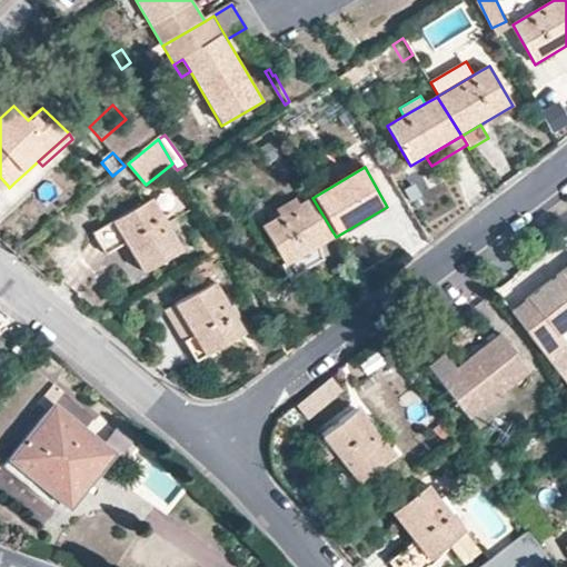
[(30,178),(25,173),(15,182),(19,188),(30,178)]
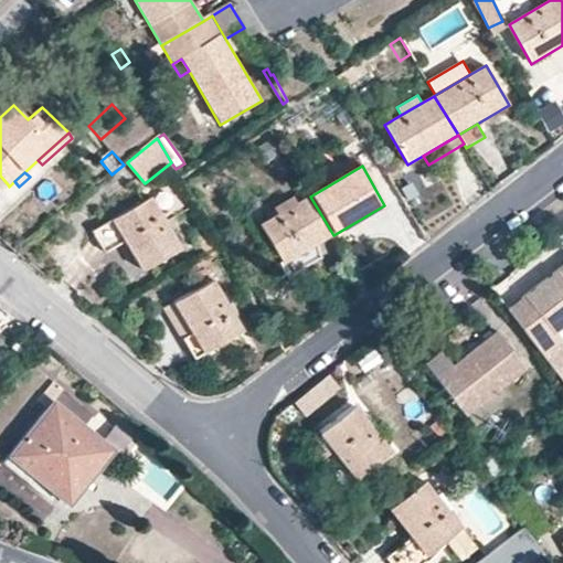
[(0,219),(12,208),(0,195),(0,219)]
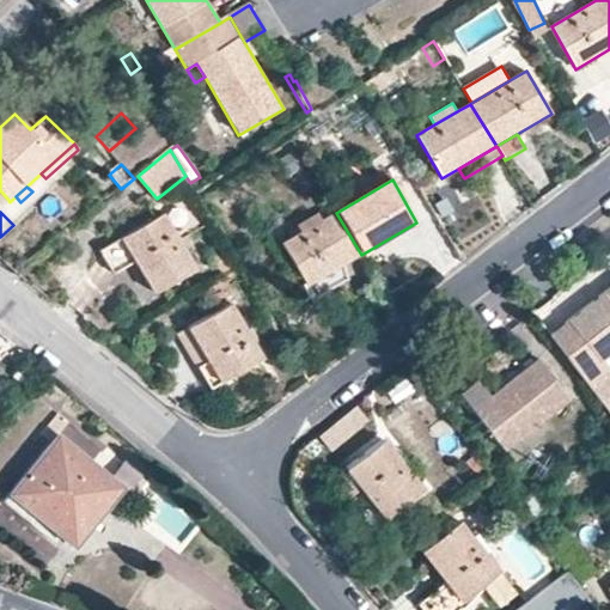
[(361,255),(336,213),(323,220),(303,232),(284,244),(309,286),(361,255)]
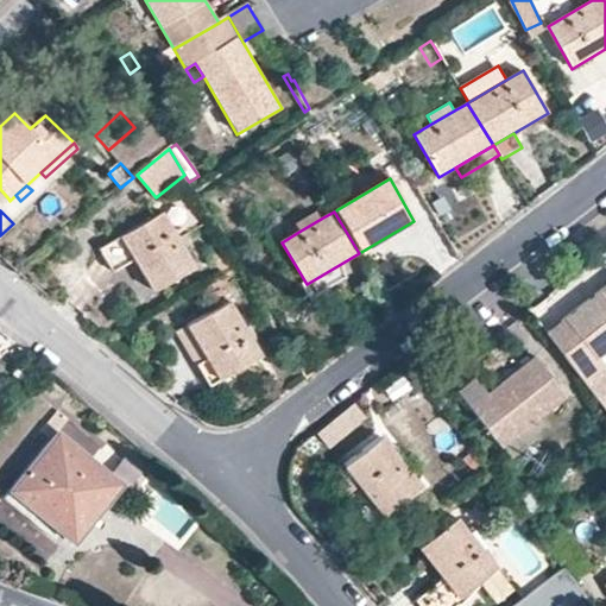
[(321,219),(316,212),(296,225),(301,231),(321,219)]
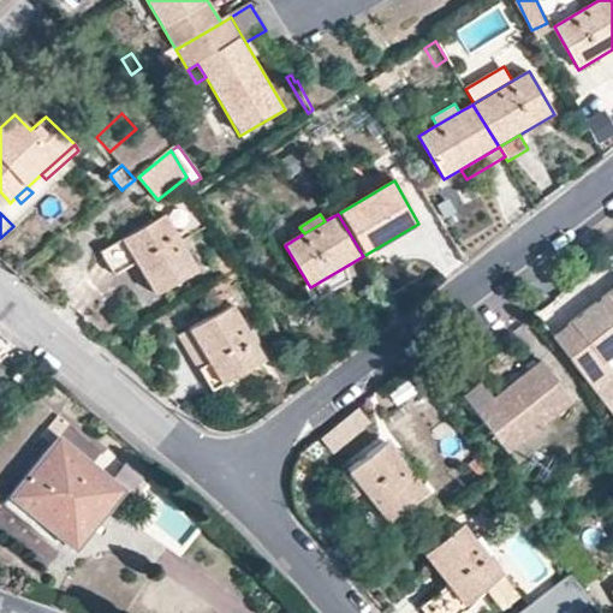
[(198,271),(167,216),(124,240),(156,295),(198,271)]
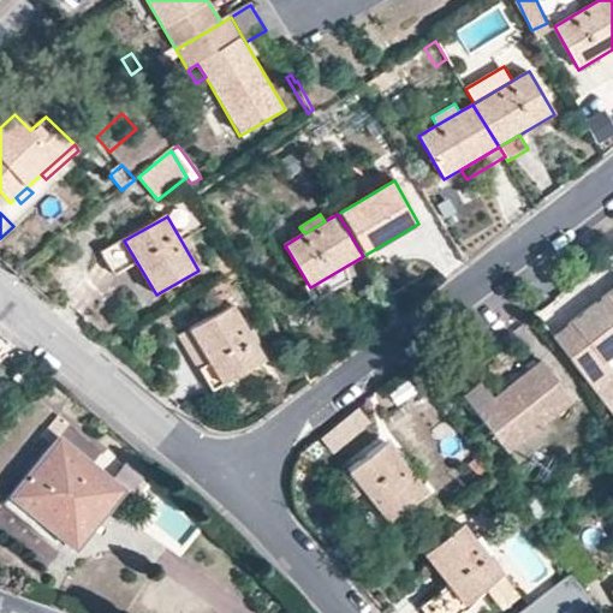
[(231,260),(226,253),(212,261),(215,269),(231,260)]
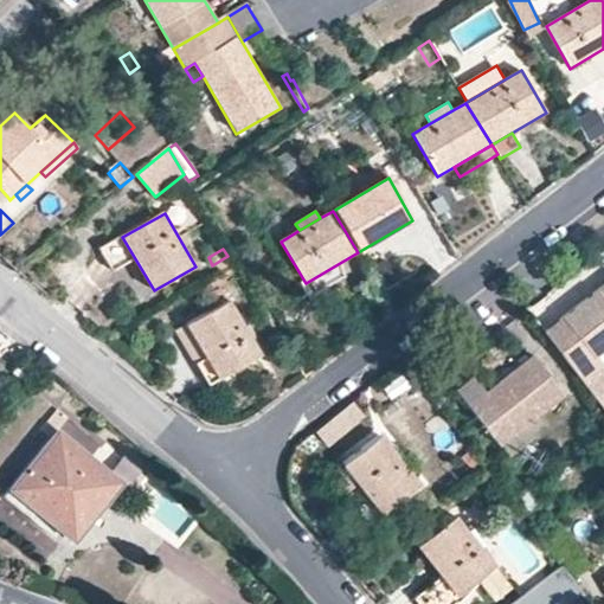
[(232,271),(188,297),(192,302),(223,283),(224,286),(232,281),(232,278),(236,277),(232,271)]
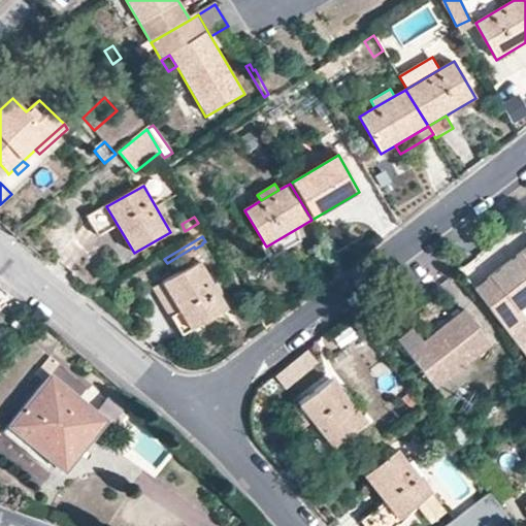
[(507,331),(524,318),(519,313),(525,306),(525,251),(475,291),(507,331)]
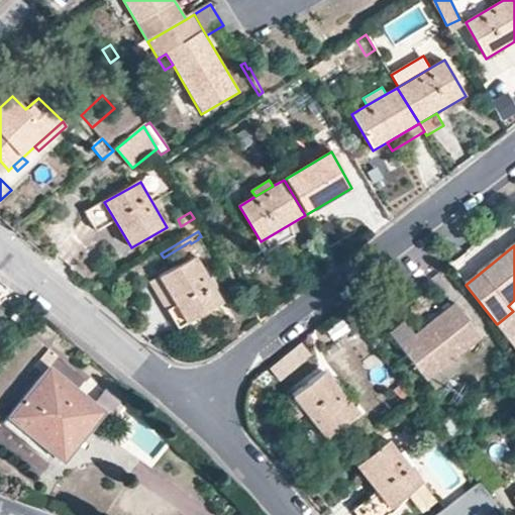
[(197,256),(191,246),(178,252),(185,263),(197,256)]
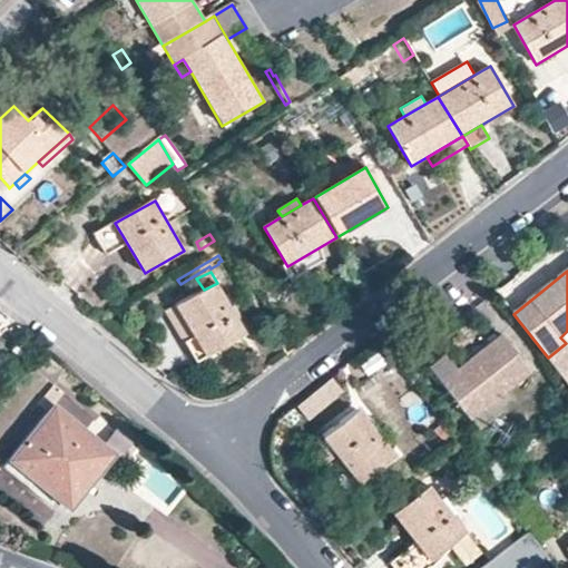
[(247,334),(217,283),(204,290),(177,306),(195,338),(187,343),(198,362),(247,334)]
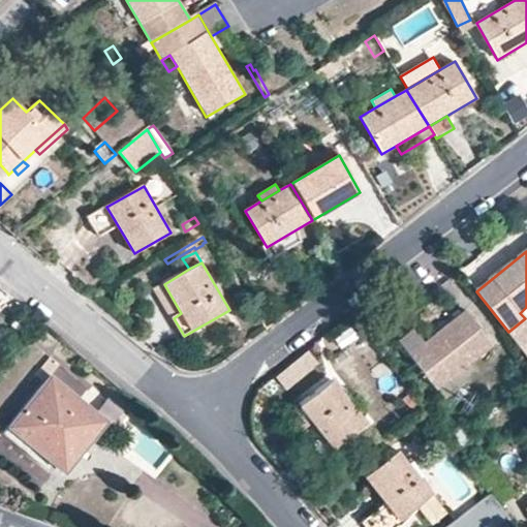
[(181,313),(164,284),(154,289),(172,319),(174,318),(181,313)]
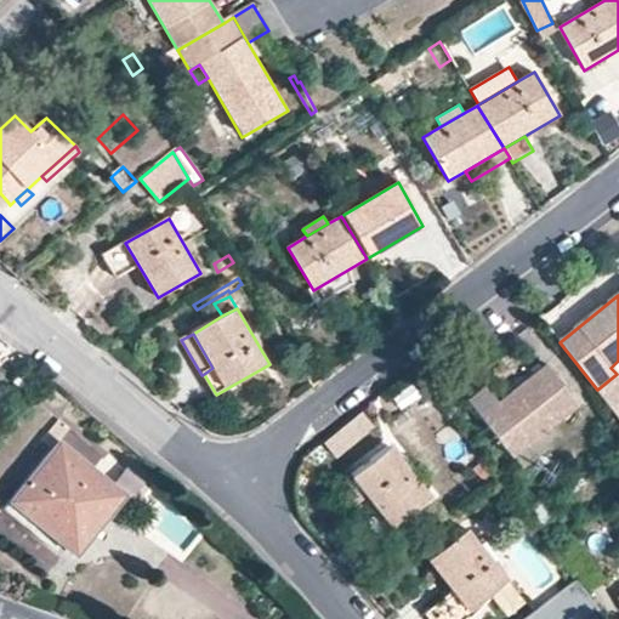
[(547,365),(481,416),(512,458),(579,407),(547,365)]
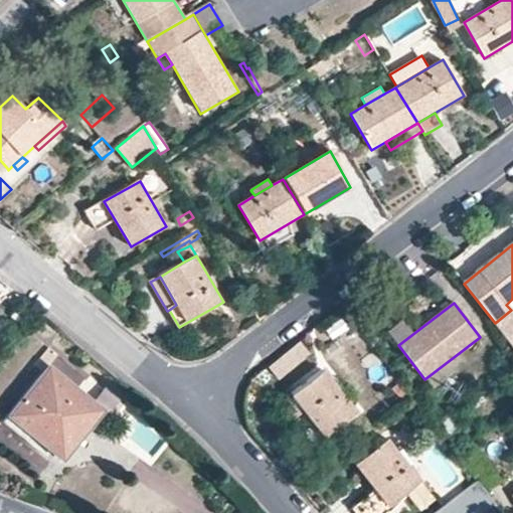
[(301,339),(268,364),(282,383),(316,357),(301,339)]
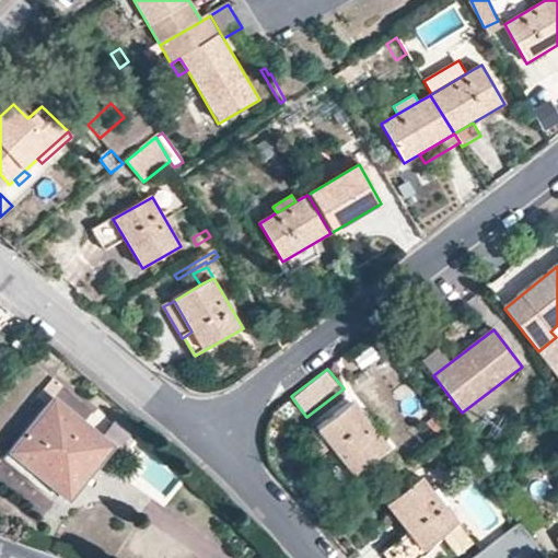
[(114,446),(55,397),(10,453),(70,501),(114,446)]
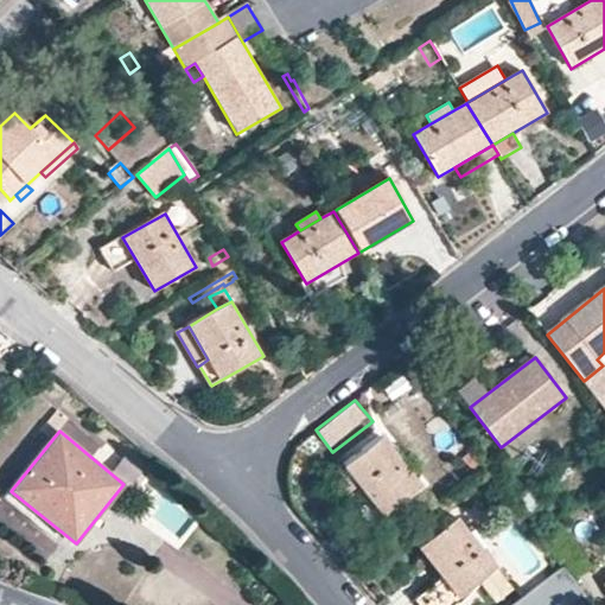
[(384,440),(382,437),(332,476),(346,495),(360,484),(384,516),(421,486),(409,470),(384,440)]
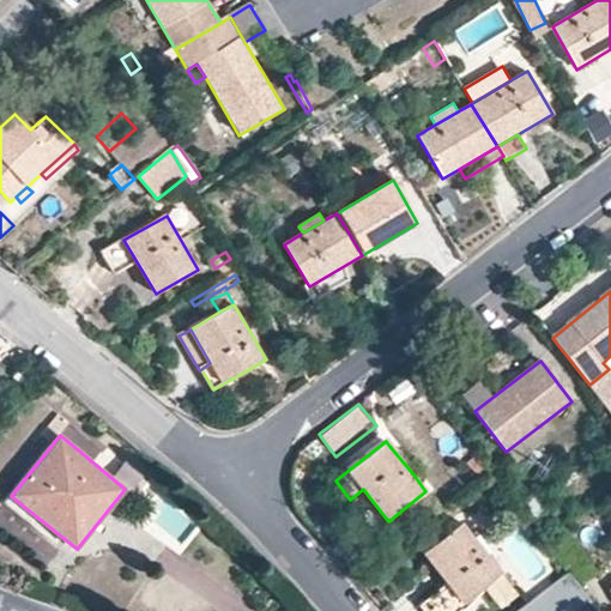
[(417,472),(392,441),(388,445),(413,475),(417,472)]
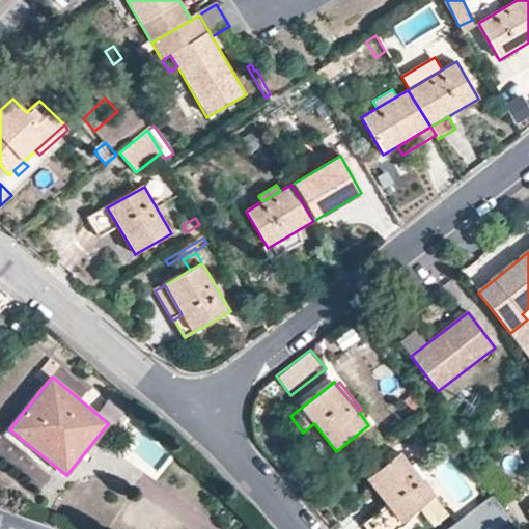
[(464,430),(453,438),(464,449),(473,442),(464,430)]
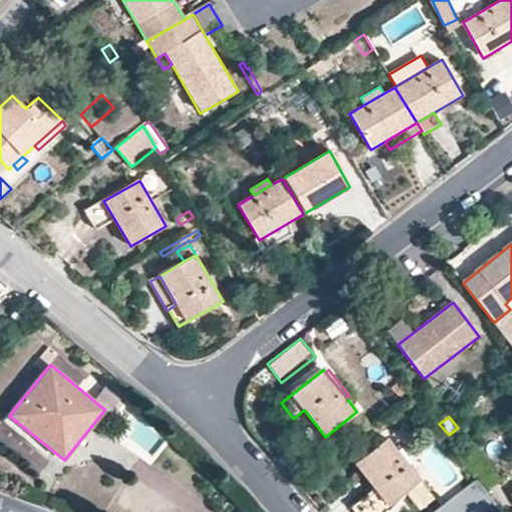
[(442,435),(436,439),(443,448),(448,444),(442,435)]
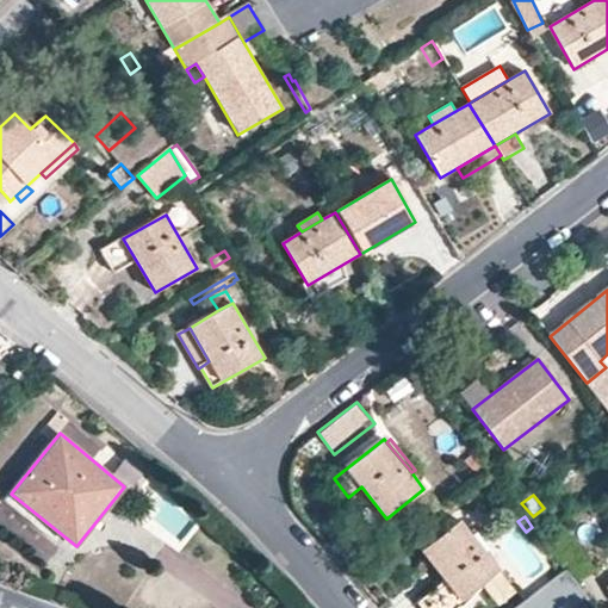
[(461,600),(500,570),(484,552),(472,537),(459,520),(422,551),(446,581),(419,602),(422,607),(460,607),(465,605),(461,600)]
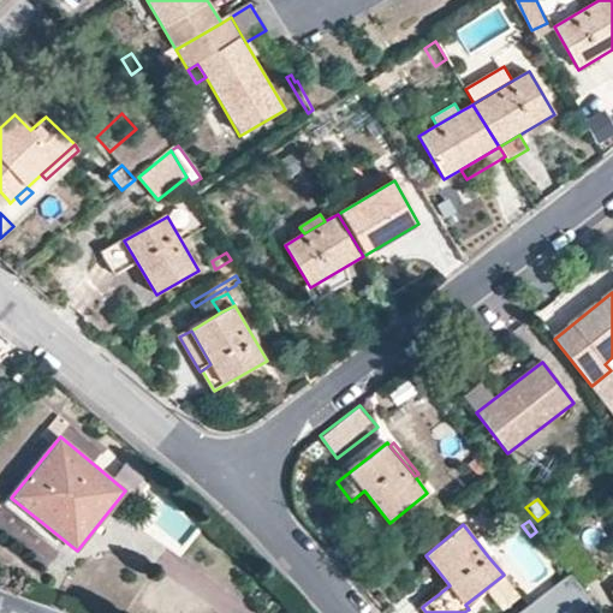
[(481,537),(476,541),(488,557),(493,553),(481,537)]
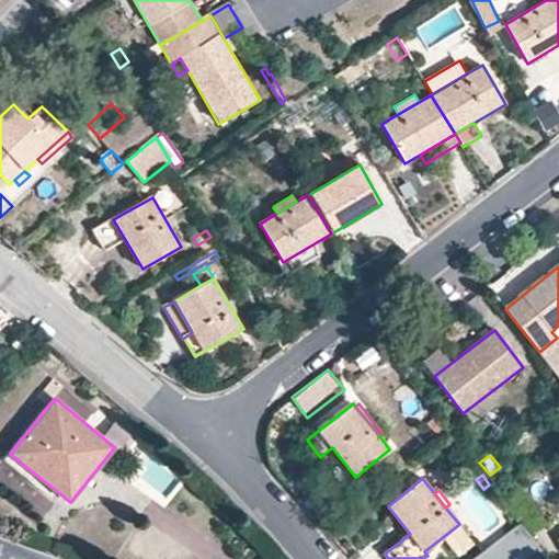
[(513,558),(516,556),(518,558),(526,558),(539,549),(520,524),(475,558),(513,558)]
